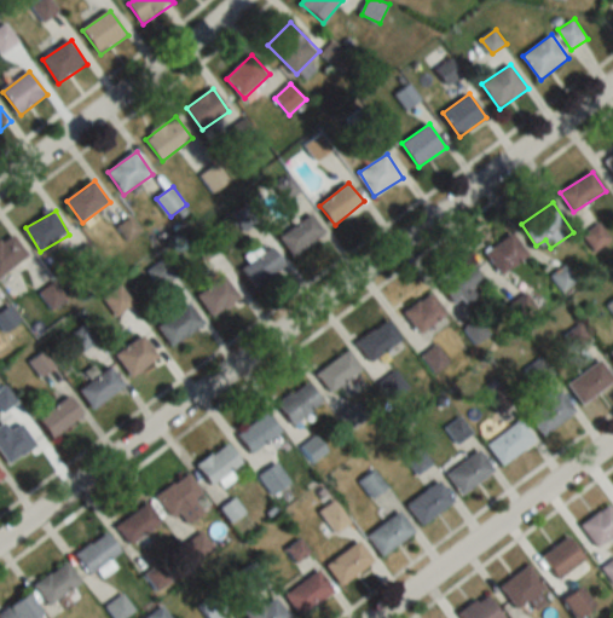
[(282,237),(295,256),(327,234),(313,214),(282,237)]
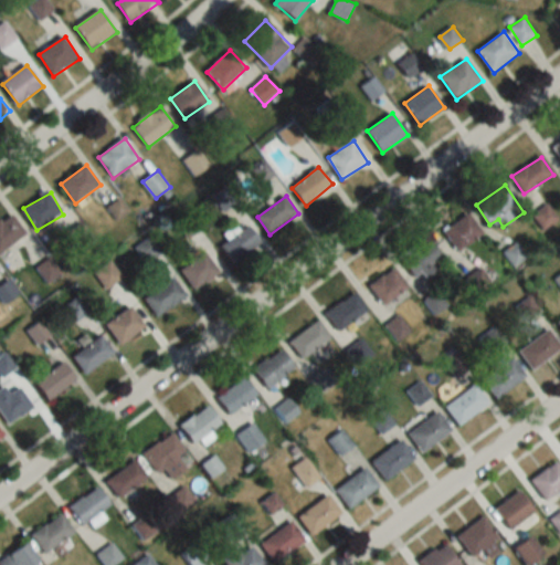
[(28,234),(11,212),(0,220),(0,254),(0,255),(28,234)]
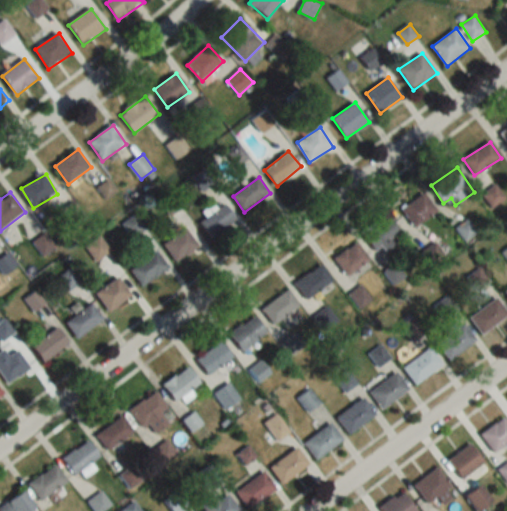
[(415,228),(438,212),(424,193),(402,208),(415,228)]
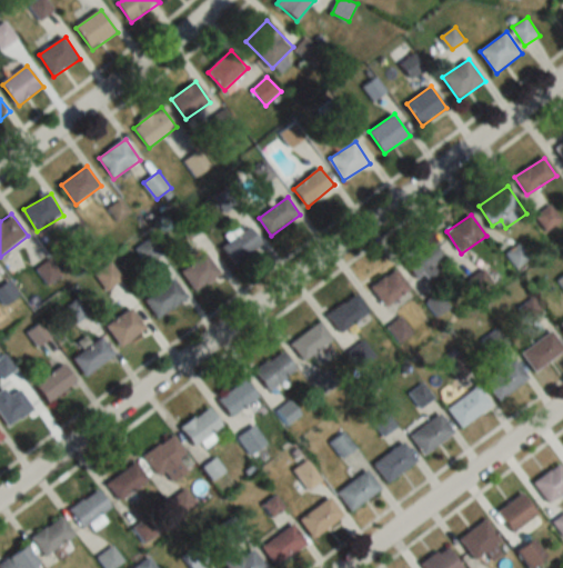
[(223,247),(237,265),(264,245),(251,227),(223,247)]
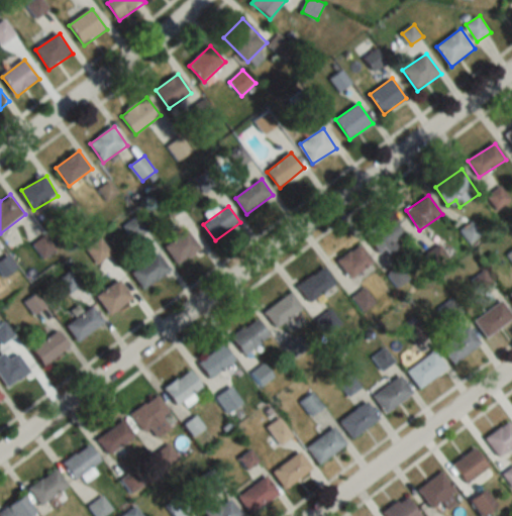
[(126,226),(136,239),(148,230),(138,217),(126,226)]
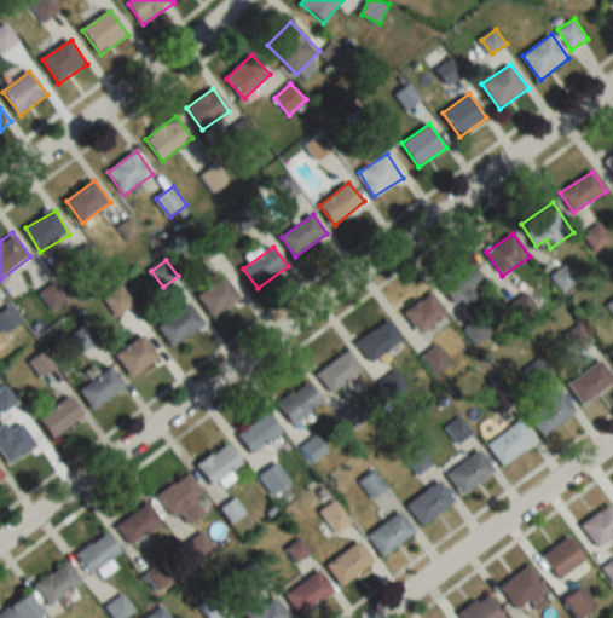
[(473,290),(485,282),(470,261),(440,282),(460,312),(479,300),(473,290)]
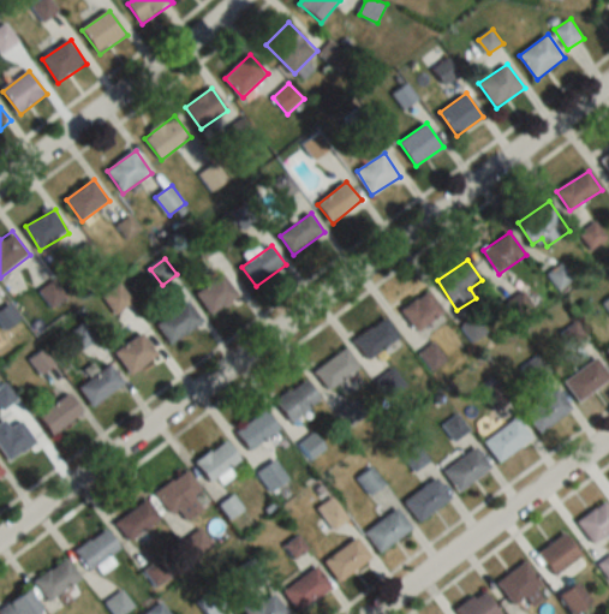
[(549,274),(563,293),(578,284),(563,264),(549,274)]
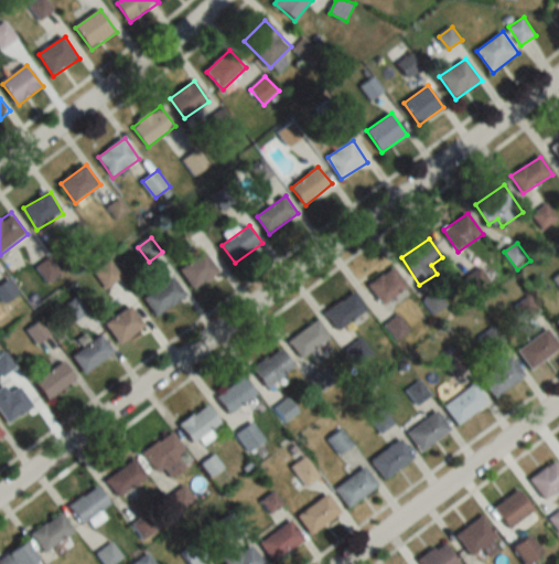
[(221,270),(206,252),(181,270),(195,289),(221,270)]
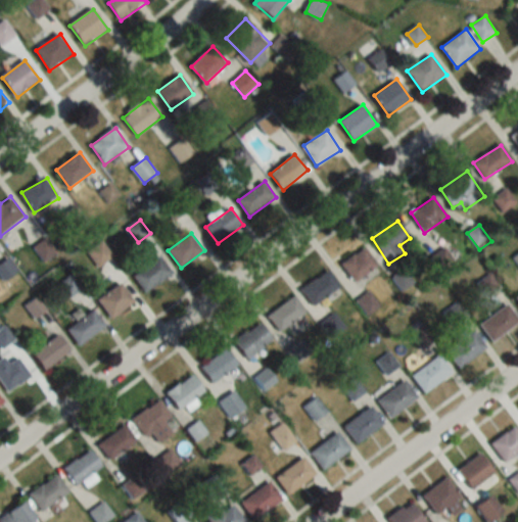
[(100,268),(115,256),(104,241),(90,252),(100,268)]
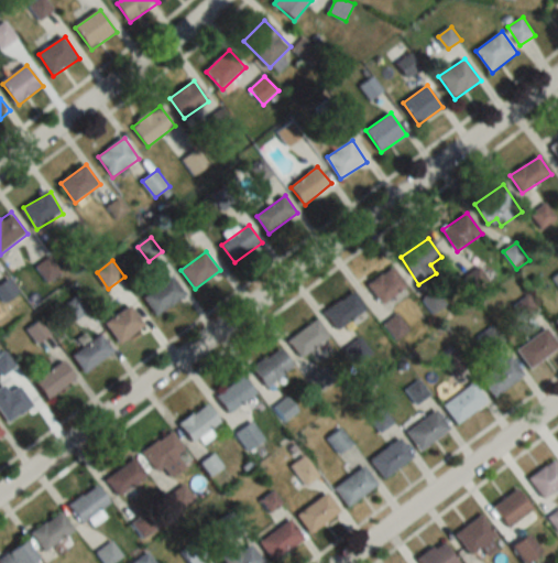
[(370,281),(381,303),(407,289),(395,268),(370,281)]
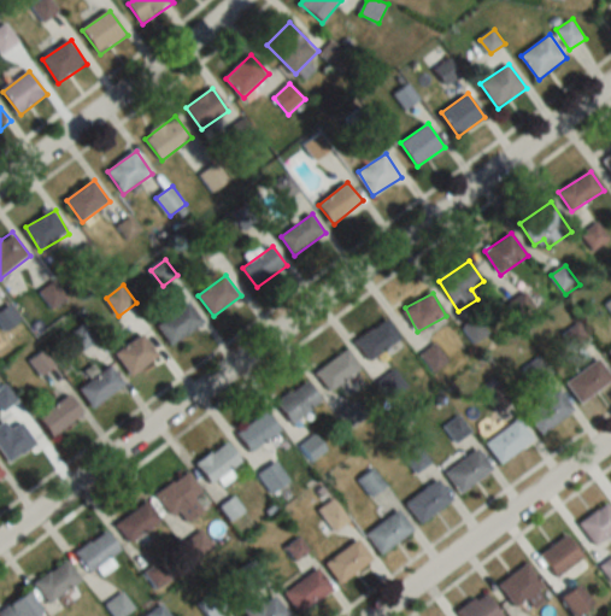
[(539,309),(526,293),(509,306),(522,323),(539,309)]
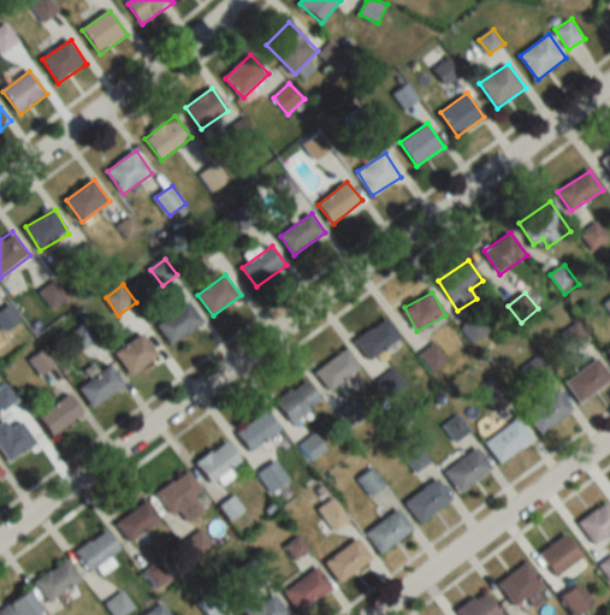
[(159,324),(173,344),(205,321),(191,302),(159,324)]
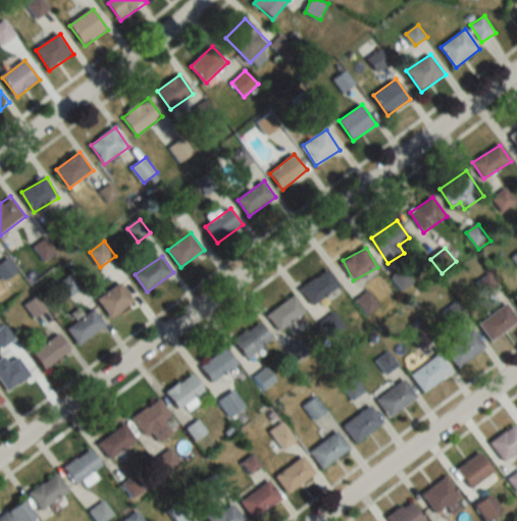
[(7,278),(18,272),(11,260),(0,267),(7,278)]
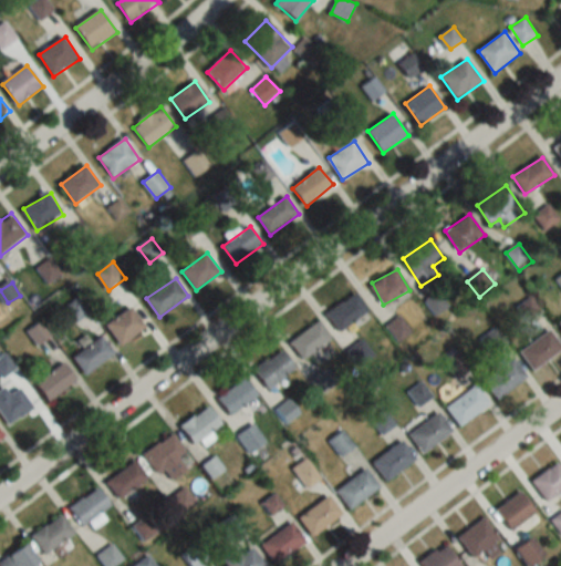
[(370,310),(357,292),(328,314),(340,331),(370,310)]
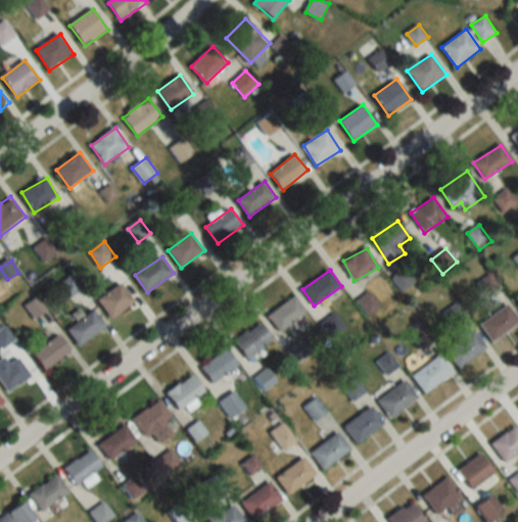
[(394,278),(404,290),(414,283),(406,271),(394,278)]
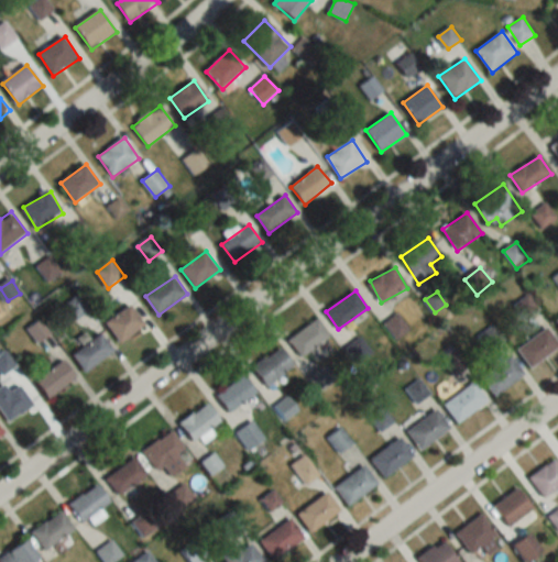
[(68,305),(77,319),(89,311),(80,297),(68,305)]
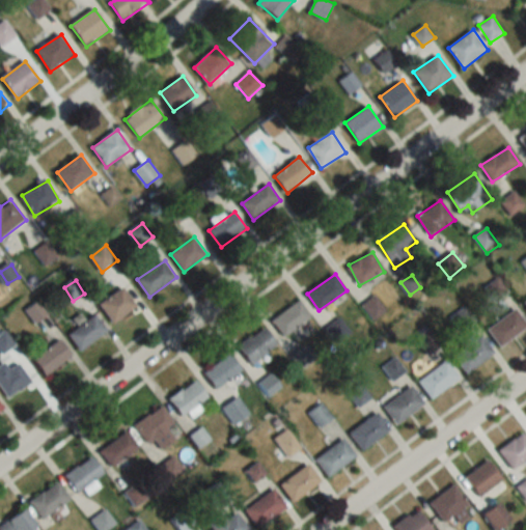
[(138,307),(125,287),(101,303),(114,323),(138,307)]
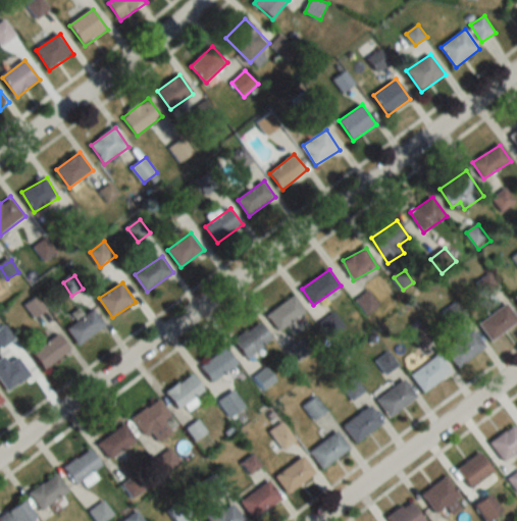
[(380,306),(370,292),(357,300),(368,315),(380,306)]
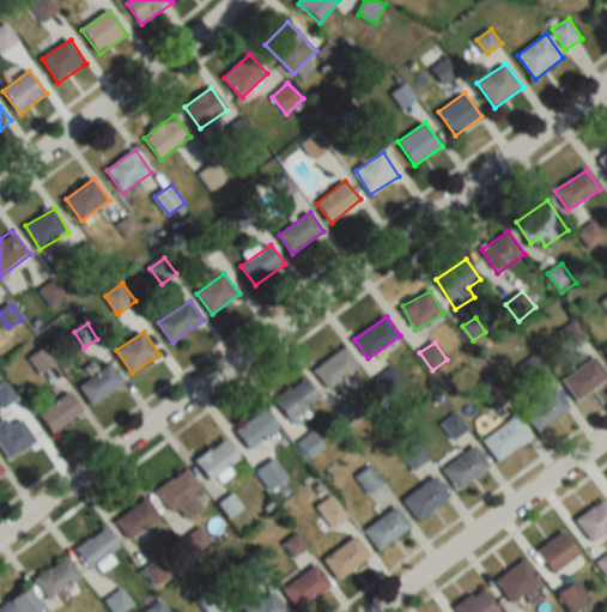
[(329,389),(360,365),(346,347),(315,370),(329,389)]
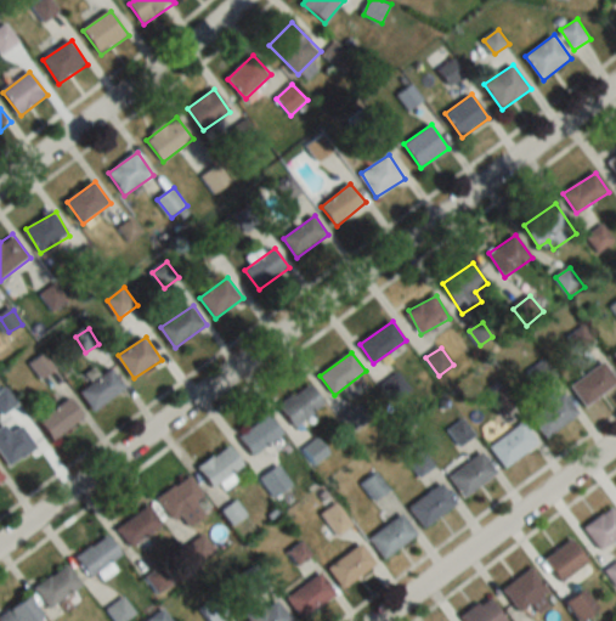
[(615,377),(608,363),(572,384),(586,406),(615,388),(615,377)]
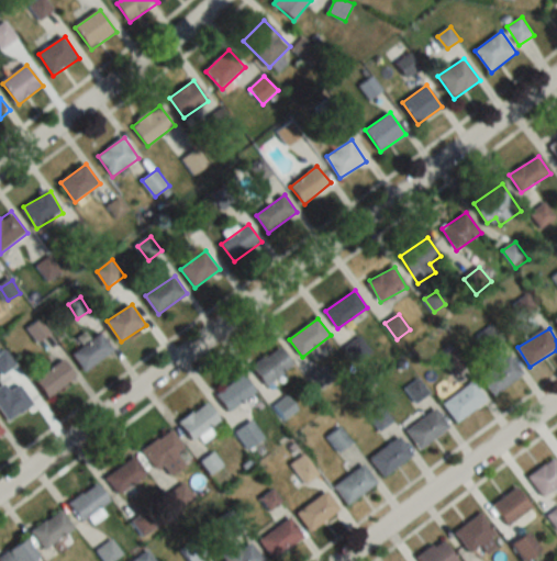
[(86,372),(115,350),(102,333),(74,355),(86,372)]
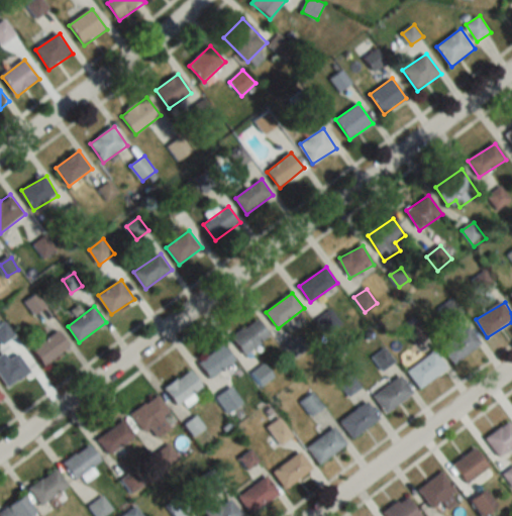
[(271,336),(257,318),(232,338),(247,355),(271,336)]
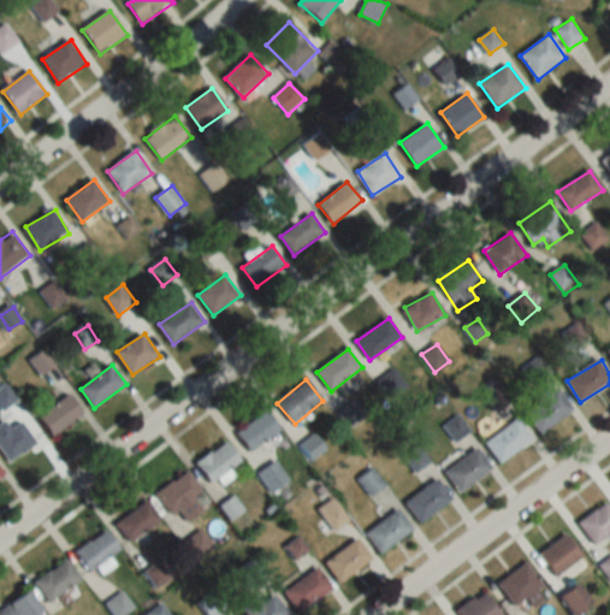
[(513,402),(502,388),(489,397),(499,413),(513,402)]
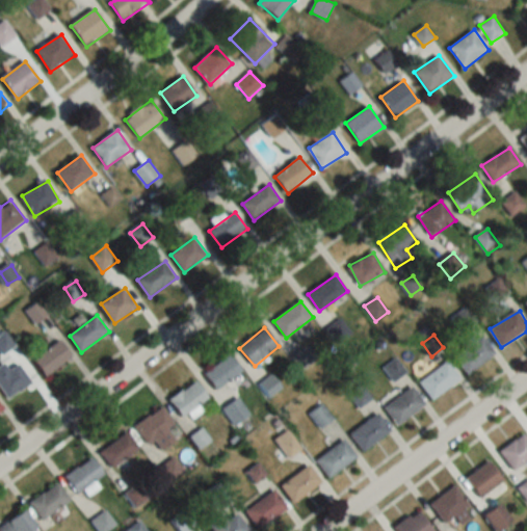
[(496,353),(482,336),(476,341),(475,339),(453,355),(469,375),(496,353)]
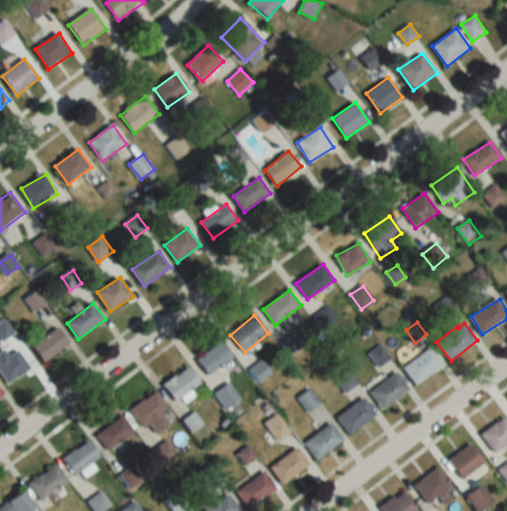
[(70,344),(58,327),(34,346),(45,362),(70,344)]
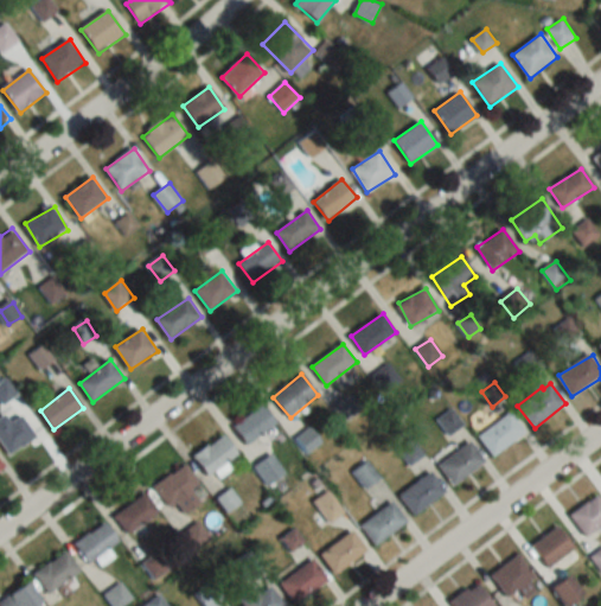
[(347,423),(364,412),(351,395),(334,407),(347,423)]
